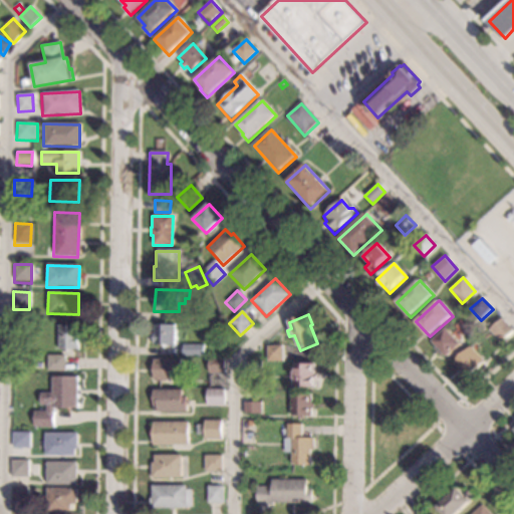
[(513,331),(502,343),(490,330),(502,318),(513,331)]
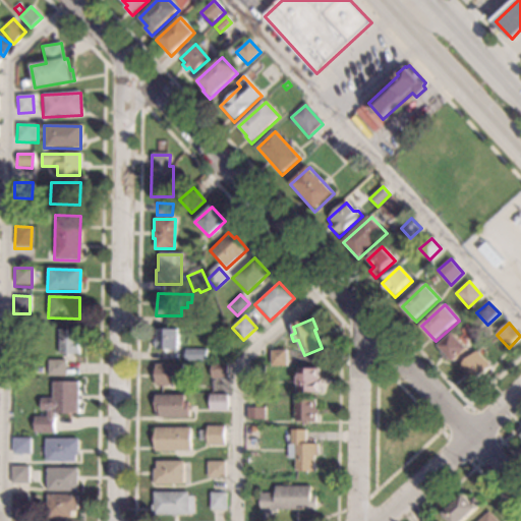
[(177,351),(155,350),(156,329),(177,330),(177,351)]
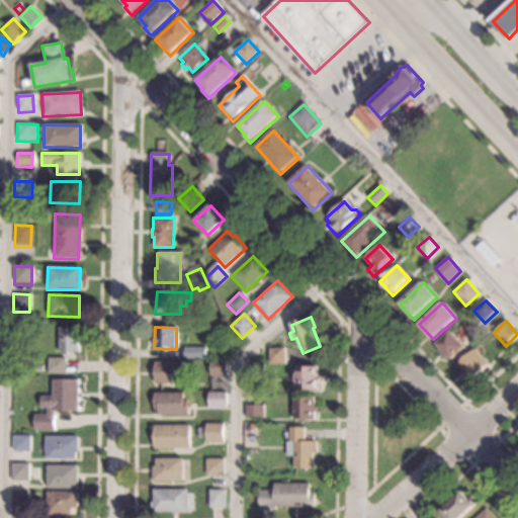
[(79,338),(81,338),(81,343),(79,343),(79,353),(59,353),(59,329),(79,330),(79,338)]
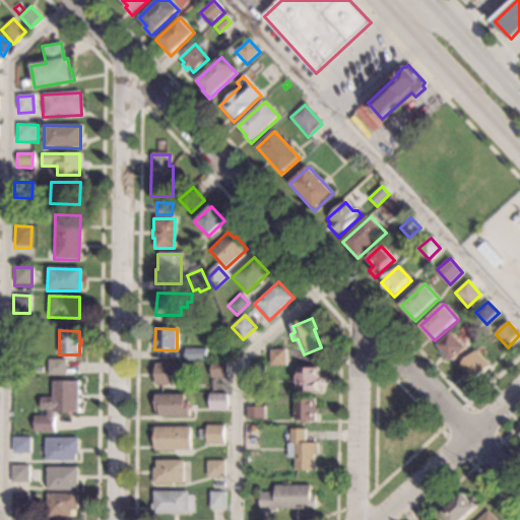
[(468,349),(455,362),(450,356),(447,360),(441,352),(444,349),(440,344),(453,332),(468,349)]
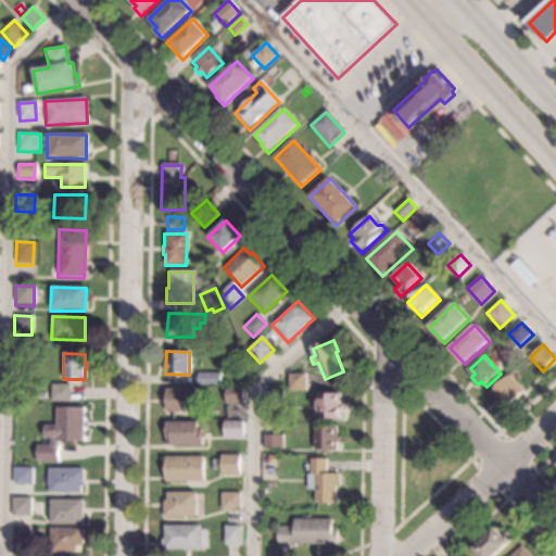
[(302,374),(305,374),(305,391),(289,390),(289,374),(291,374),(291,370),(303,370),(302,374)]
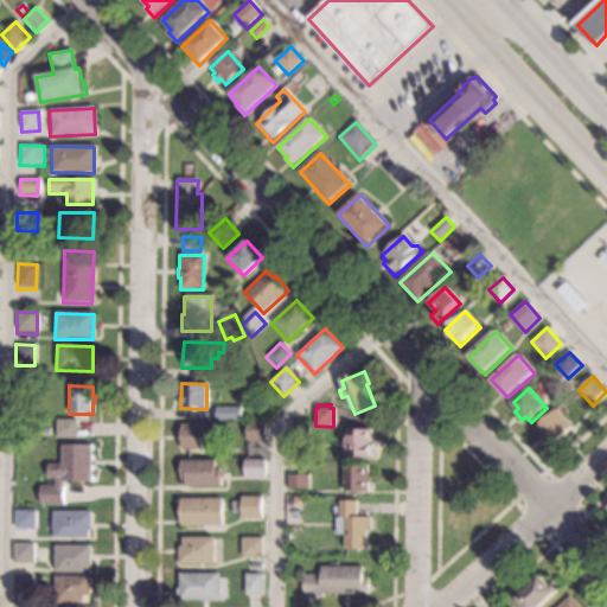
[(241,421),(215,421),(216,408),(241,409),(241,421)]
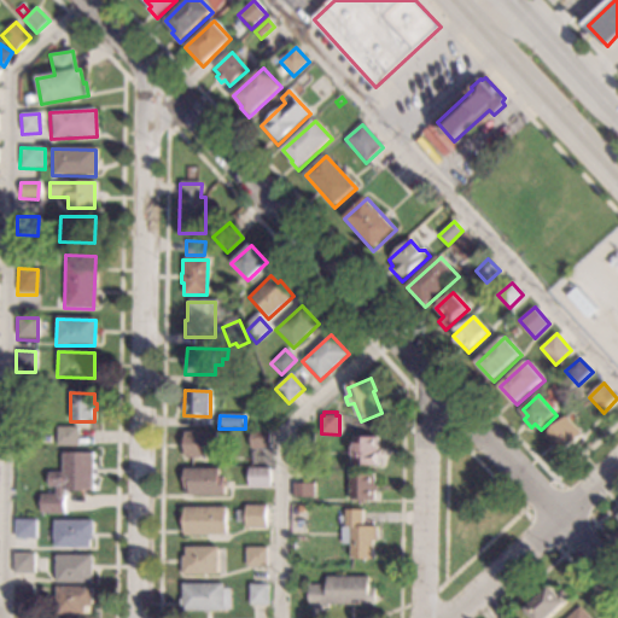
[(583,436),(561,456),(544,437),(566,418),(583,436)]
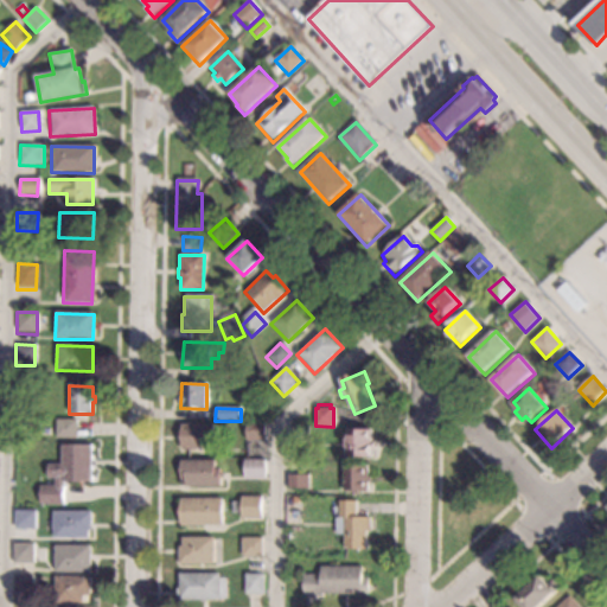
[(76,440),(56,440),(56,420),(77,421),(76,440)]
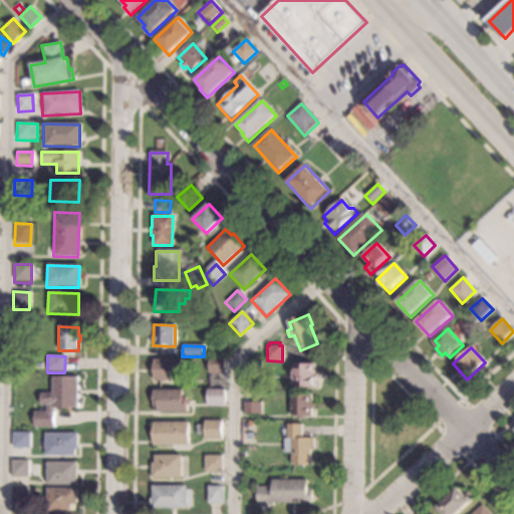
[(179,380),(153,380),(153,358),(180,359),(179,380)]
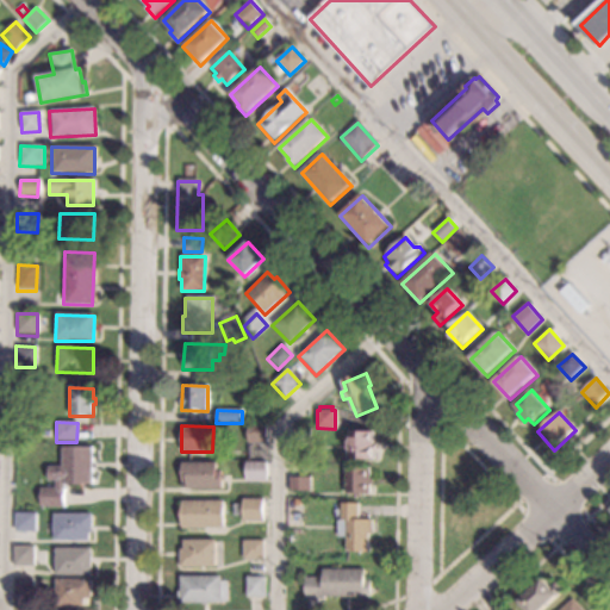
[(267,427),(267,443),(249,443),(249,425),(267,427)]
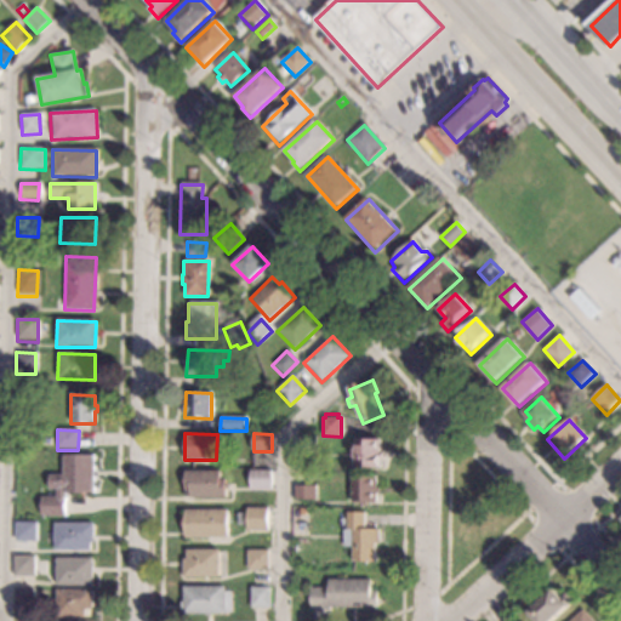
[(381,453),(383,453),(383,460),(381,460),(381,469),(357,468),(357,440),(382,440),(381,453)]
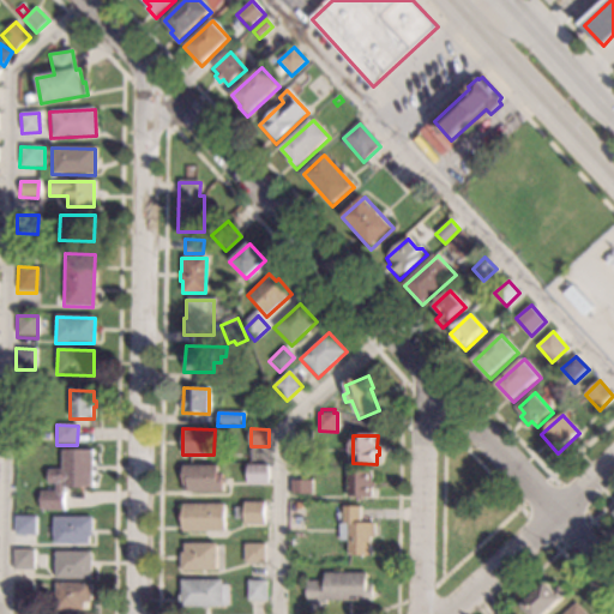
[(91,488),(65,488),(64,512),(40,512),(40,493),(53,493),(53,486),(47,486),(47,470),(59,470),(60,451),(92,451),(91,488)]
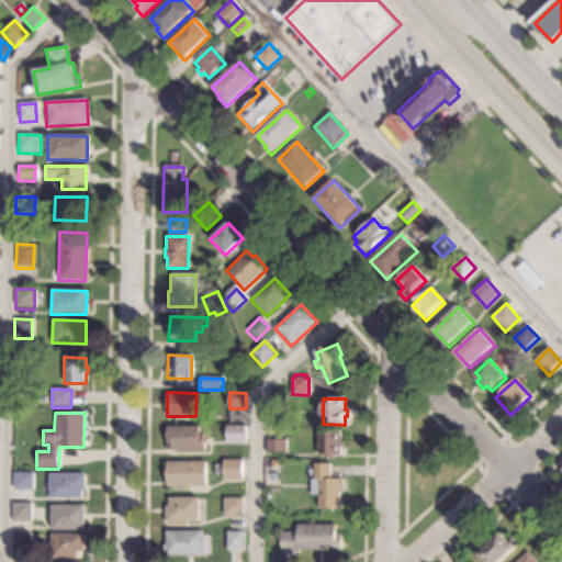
[(285,417),(284,430),(266,430),(266,417),(285,417)]
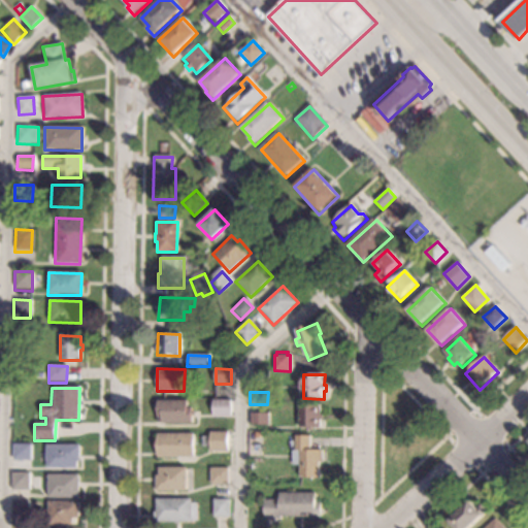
[(187,408),(191,408),(191,424),(158,424),(158,401),(187,401),(187,408)]
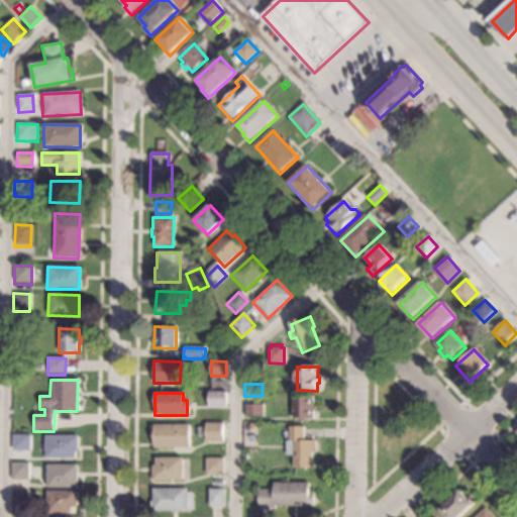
[(225,409),(209,408),(209,393),(225,393),(225,409)]
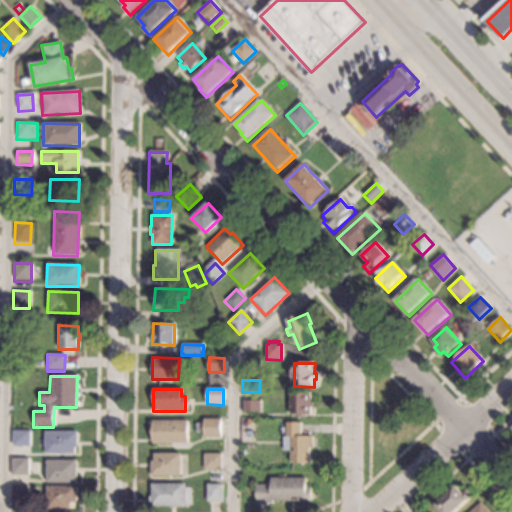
[(311,403),(313,403),(313,409),(311,408),(311,416),(290,415),(291,394),(311,394),(311,403)]
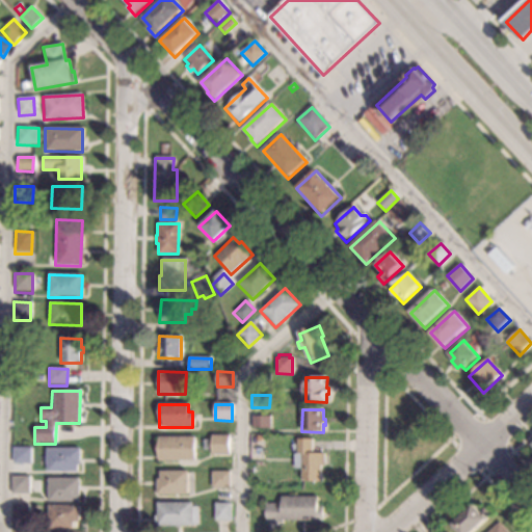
[(271,430),(253,430),(253,418),(271,418),(271,430)]
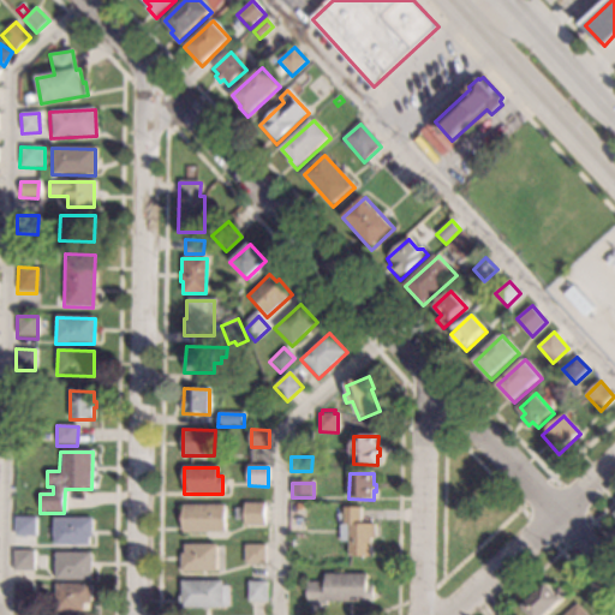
[(267,526),(245,526),(246,505),(267,505),(267,526)]
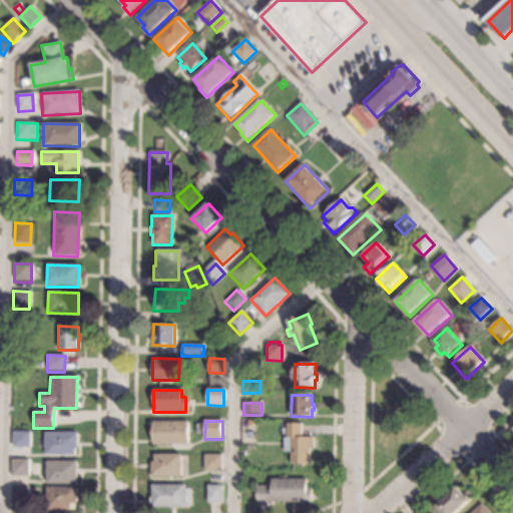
[(187,446),(153,445),(154,422),(185,422),(187,422),(187,446)]
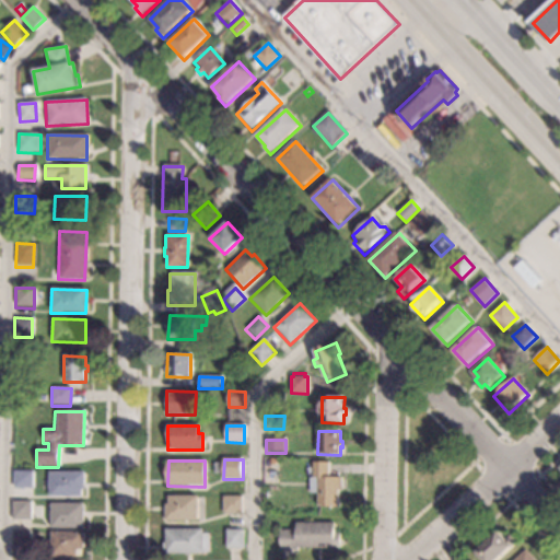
[(330,477),(342,477),(342,492),(339,492),(339,508),(318,508),(318,493),(310,493),(311,480),(313,480),(314,463),(330,464),(330,477)]
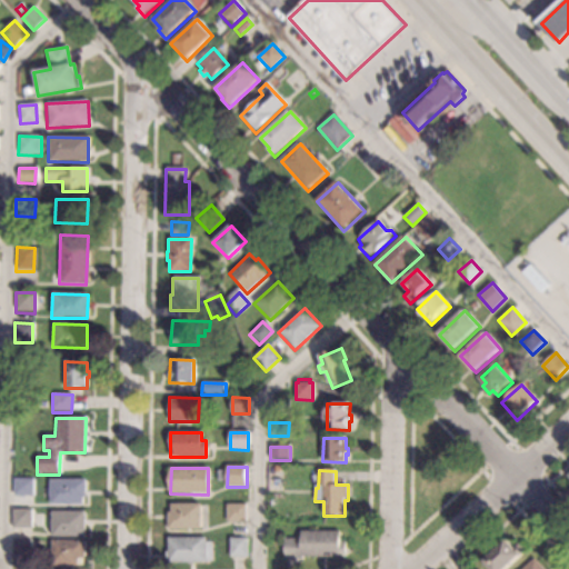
[(32,497),(12,496),(12,479),(32,479),(32,497)]
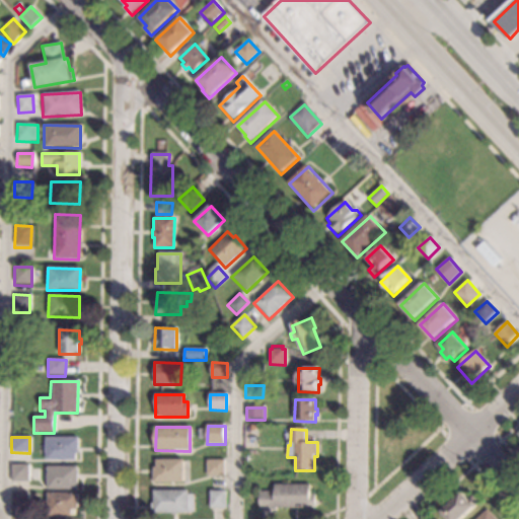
[(77,454),(75,454),(75,461),(46,460),(46,455),(44,455),(44,439),(78,439),(77,454)]
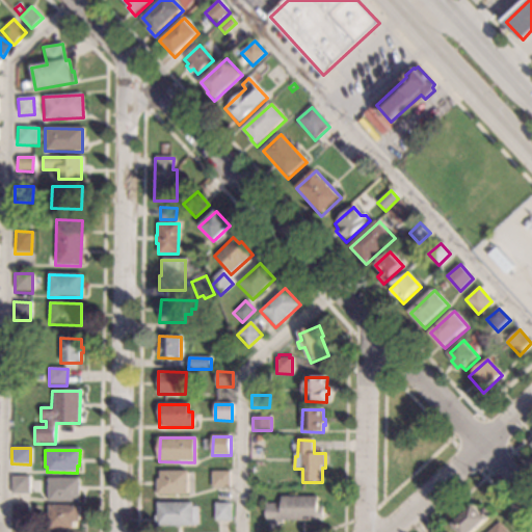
[(188,497),(157,496),(157,481),(159,481),(159,472),(188,472),(188,497)]
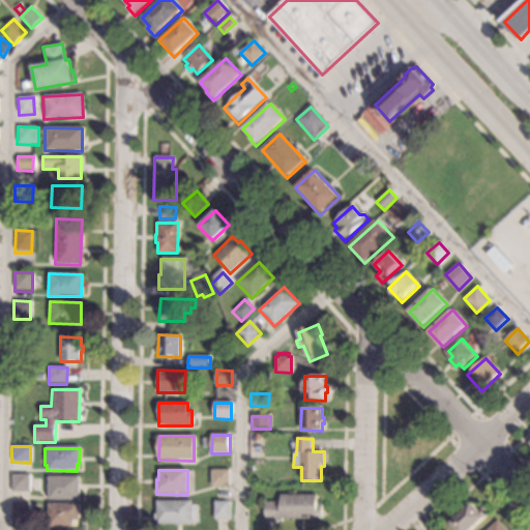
[(229,488),(211,488),(211,471),(230,471),(229,488)]
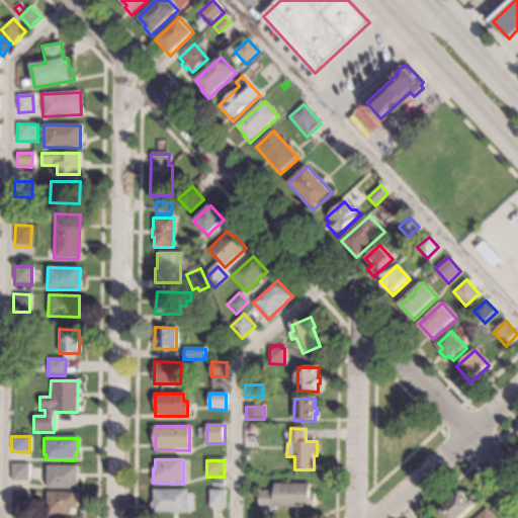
[(27,482),(11,481),(11,463),(27,464),(27,482)]
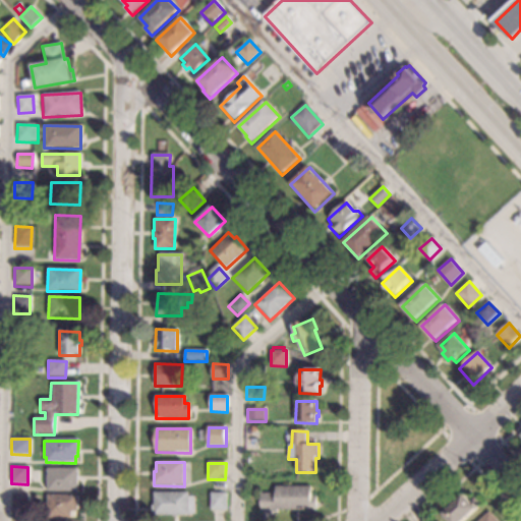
[(76,493),(46,491),(47,469),(77,470),(76,493)]
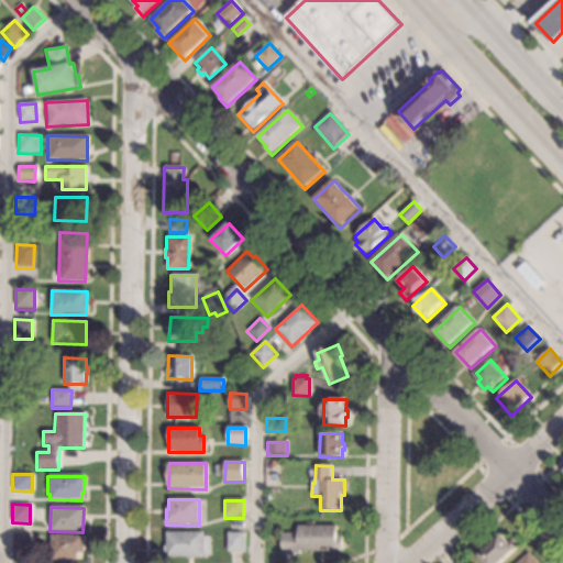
[(338,538),(343,538),(343,551),(300,550),(300,554),(282,554),(283,533),(297,534),(297,527),(339,528),(338,538)]
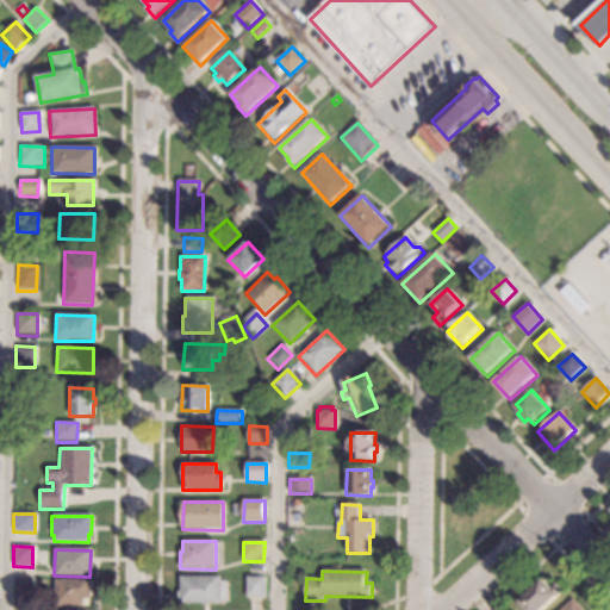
[(221,583),(228,583),(228,602),(221,602),(221,603),(178,604),(178,592),(180,592),(180,578),(221,577),(221,583)]
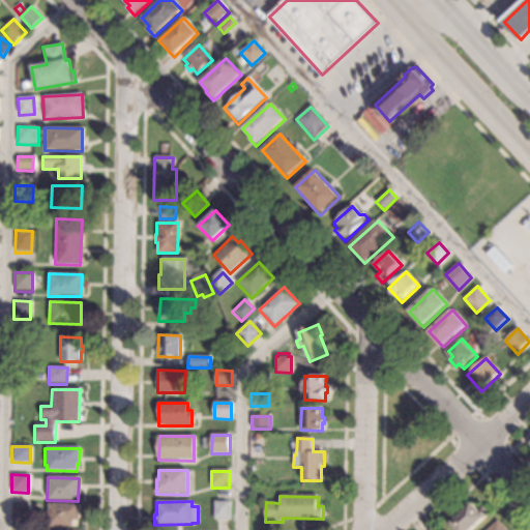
[(27,521),(11,521),(12,503),(28,504),(27,521)]
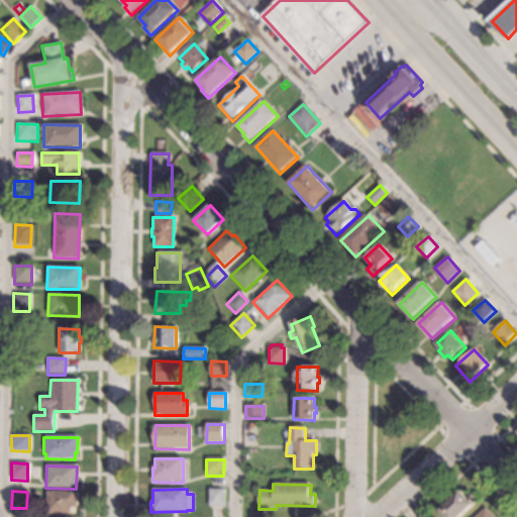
[(224,507),(208,507),(209,491),(225,491),(224,507)]
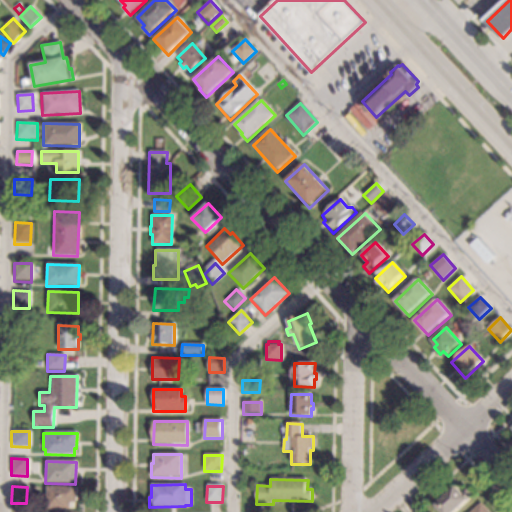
[(75,508),(69,508),(69,510),(46,510),(46,487),(76,487),(75,508)]
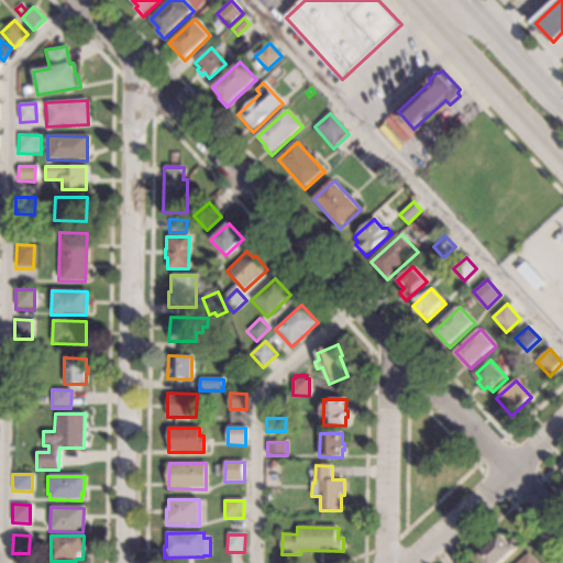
[(508,543),(514,539),(521,547),(503,562),(485,562),(479,556),(503,536),(508,543)]
